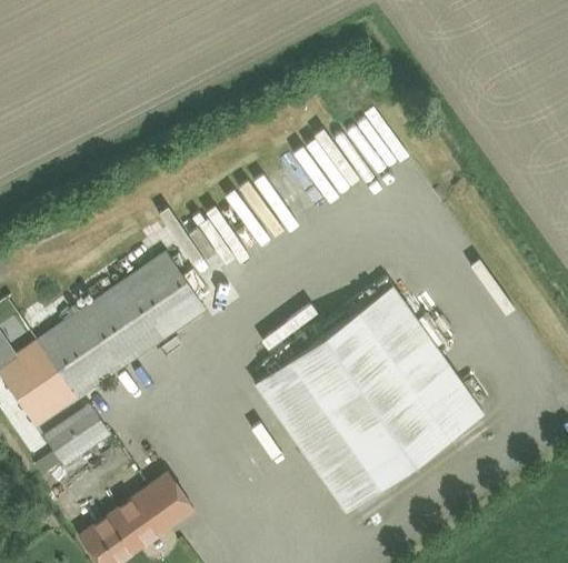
[(412,200),(430,188),(376,106),(356,119),(364,131),(352,138),(378,178),(392,169),(412,200)]
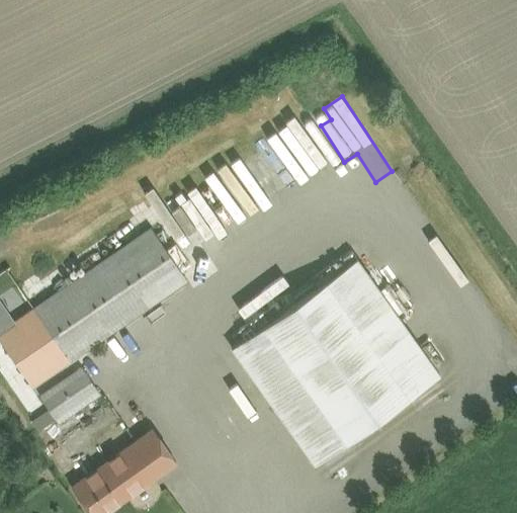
[(270,153),(304,198),(333,178),(298,132),(270,153)]
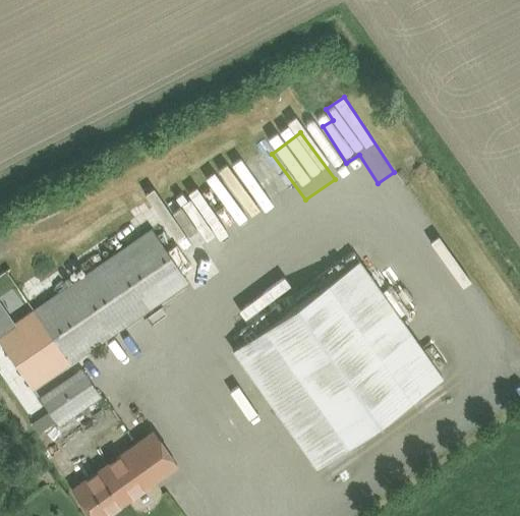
[(297,204),(268,157),(211,193),(232,227),(263,207),(272,220),(297,204)]
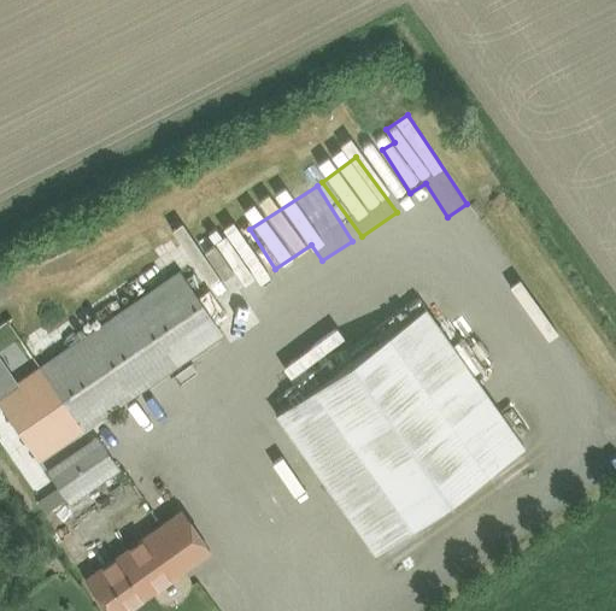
[(180,274),(0,400),(0,406),(41,464),(223,336),(180,274)]
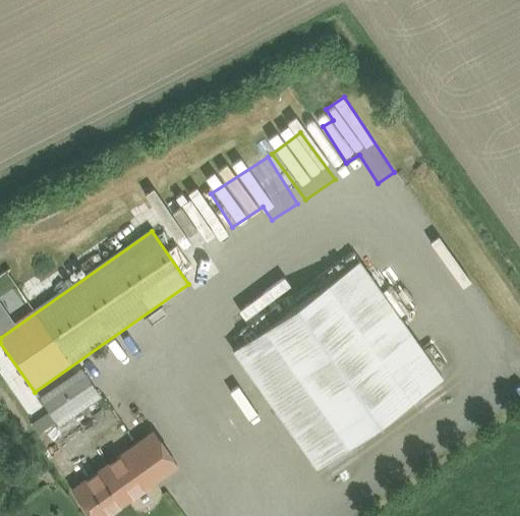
[(234,353),(318,471),(444,381),(360,264),(234,353)]
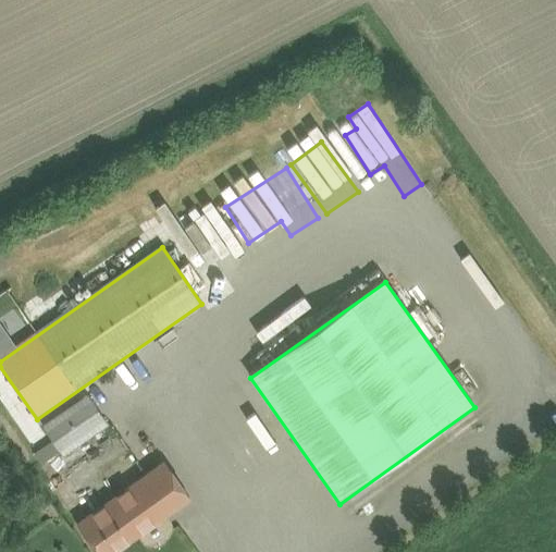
[(44,431),(63,460),(109,428),(89,399),(44,431)]
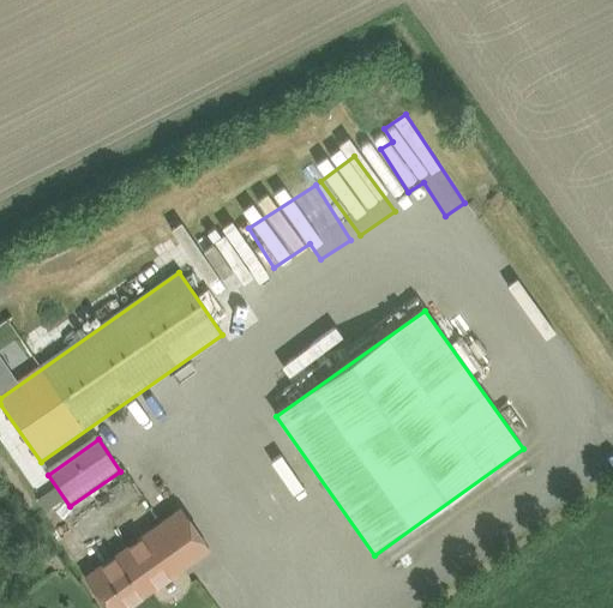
[(85,582),(103,607),(133,607),(210,552),(181,512),(107,566),(106,567),(85,582)]
